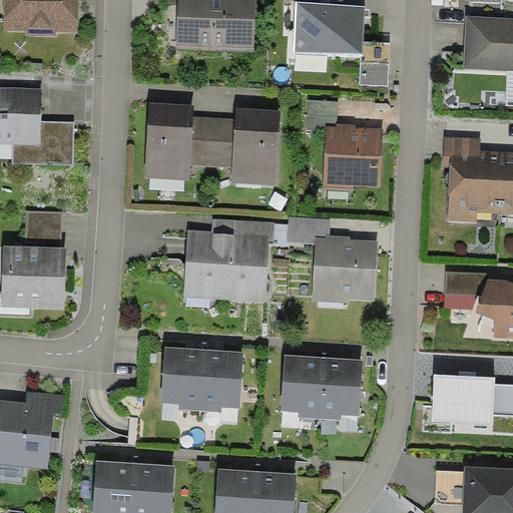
[(77,33),(78,0),(3,0),(3,30),(25,31),(25,36),(57,37),(57,32),(77,33)]
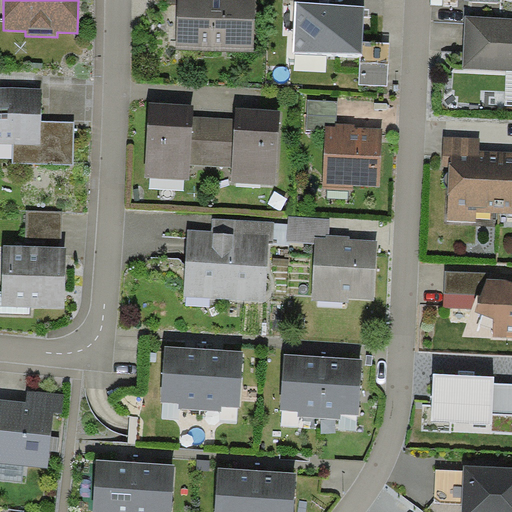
[(178,0),(178,4),(176,49),(255,51),(256,0),(178,0)]
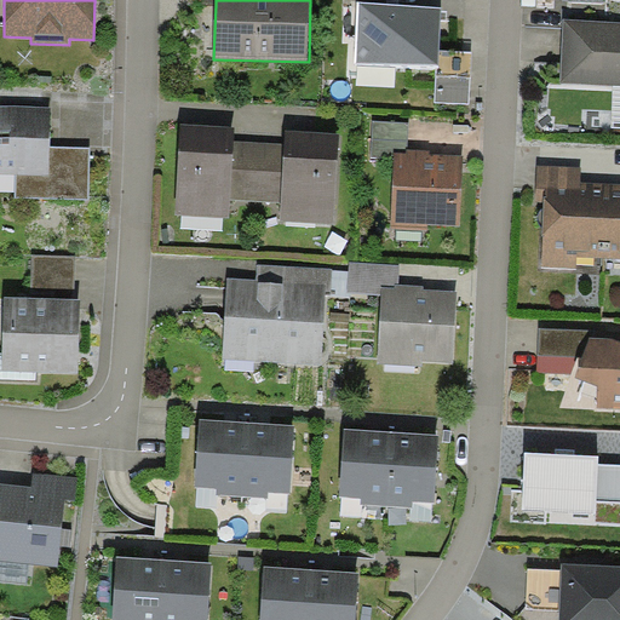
[(442,7),(359,1),(356,62),(437,64),(438,64),(440,50),(442,7)]
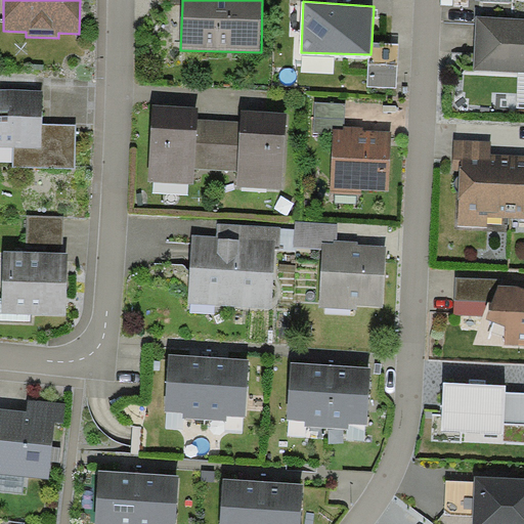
[(523,17),(476,16),(474,71),(519,73),(523,72),(523,17)]
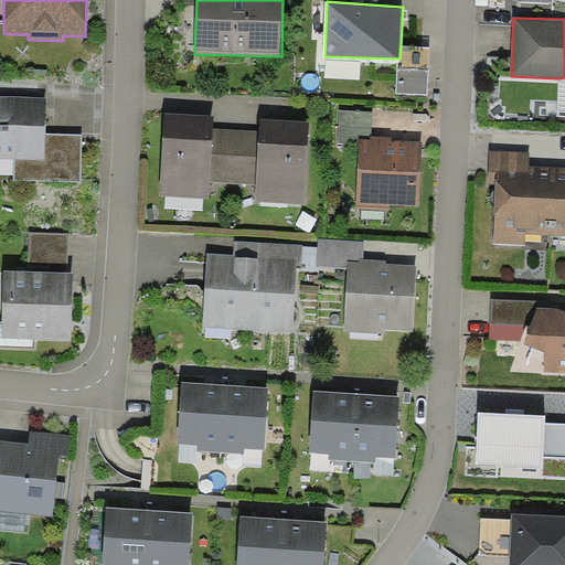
[(430,48),(401,45),(400,59),(398,59),(396,94),(428,95),(430,48)]
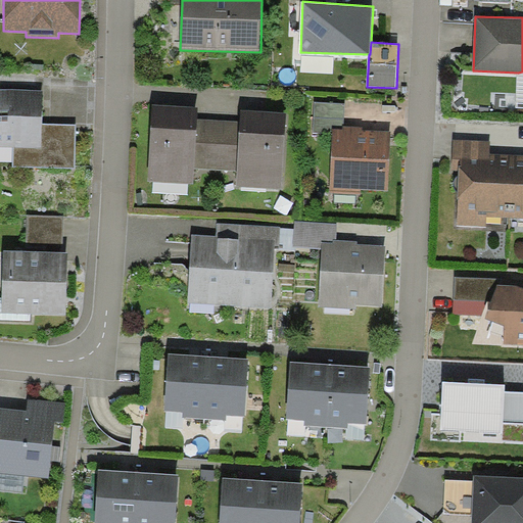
[(43,90),(0,88),(0,145),(13,146),(13,168),(76,169),(77,125),(42,124),(43,90)]
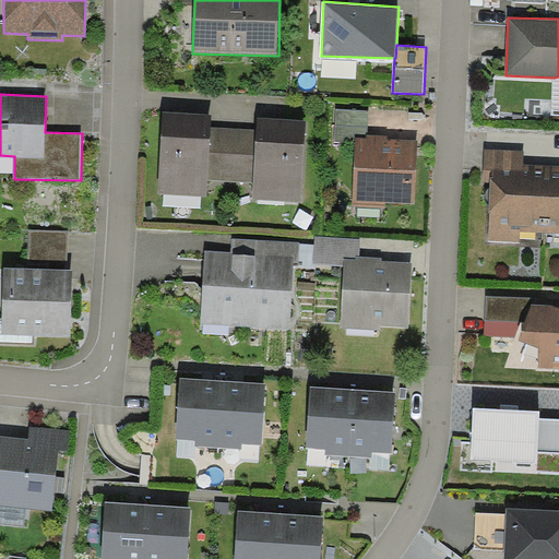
[(369,110),(336,109),(335,142),(355,142),(355,138),(367,138),(367,135),(368,135),(369,110)]
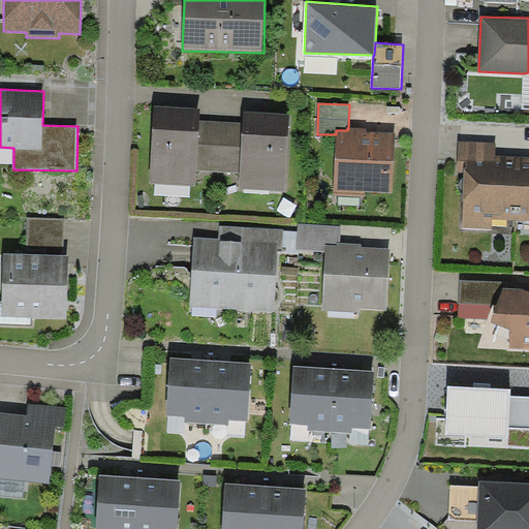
[(200,109),(154,105),(149,183),(195,186),(197,169),(200,121),(200,109)]
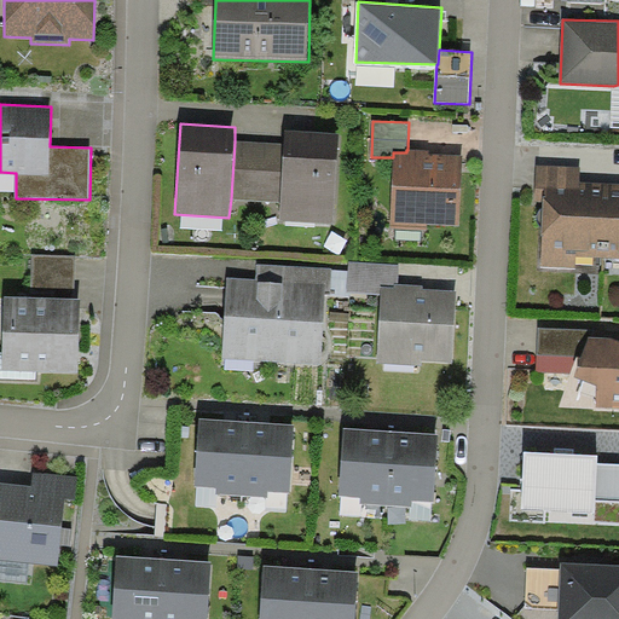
[(339,133),(285,129),(284,144),(281,202),(279,220),(334,224),(339,133)]
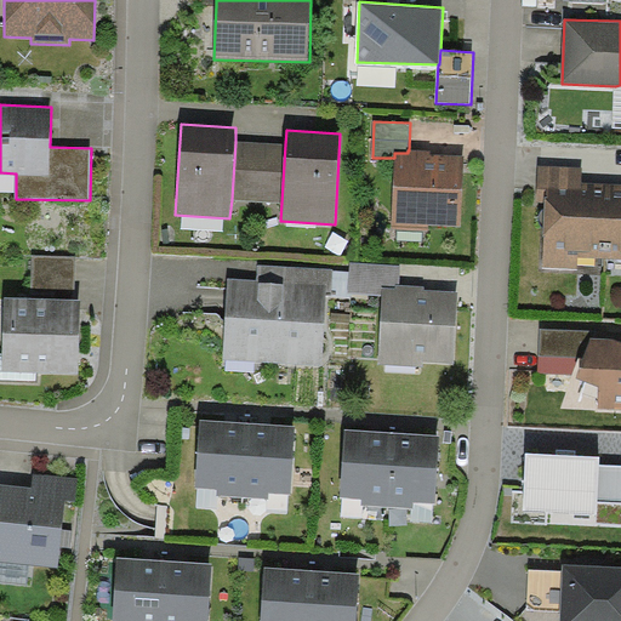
[(281,203),(285,144),(235,142),(232,199),(281,203)]
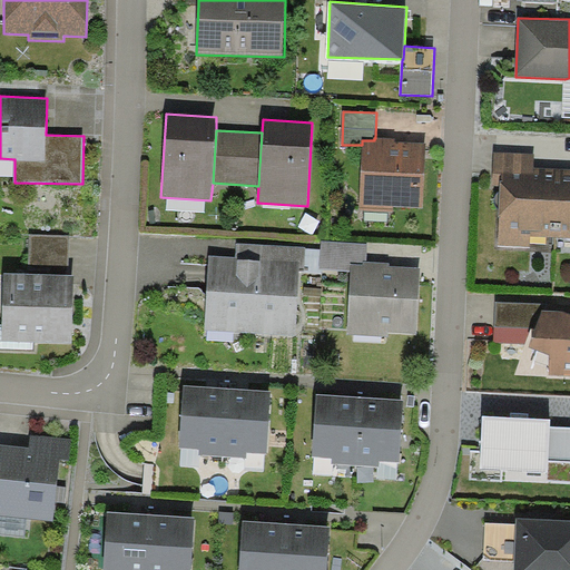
[(374,140),(362,140),(362,145),(360,210),(393,212),(394,206),(423,207),(426,143),(395,141),(395,138),(375,138),(374,138),(374,140)]
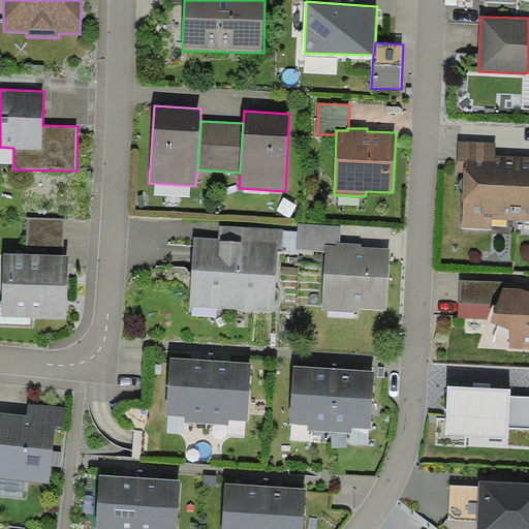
[(497,156),(497,143),(459,141),(457,172),(464,173),(465,160),(496,162),(497,156)]
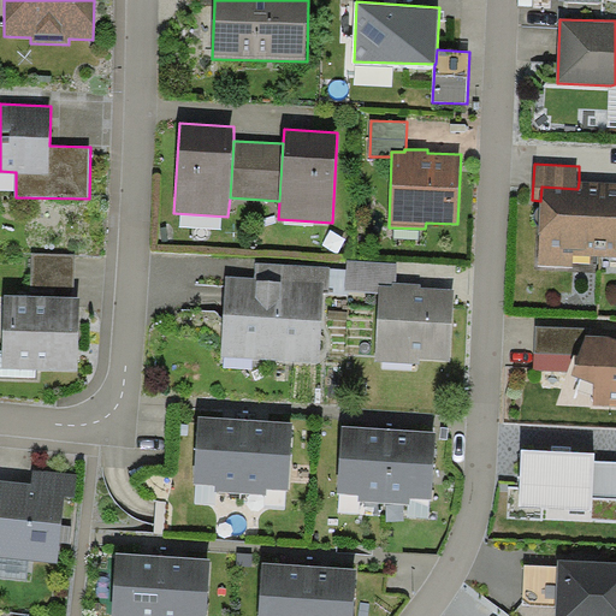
[(574,255),(600,256),(604,183),(579,182),(578,189),(542,187),(540,201),(538,266),(574,267),(574,255)]
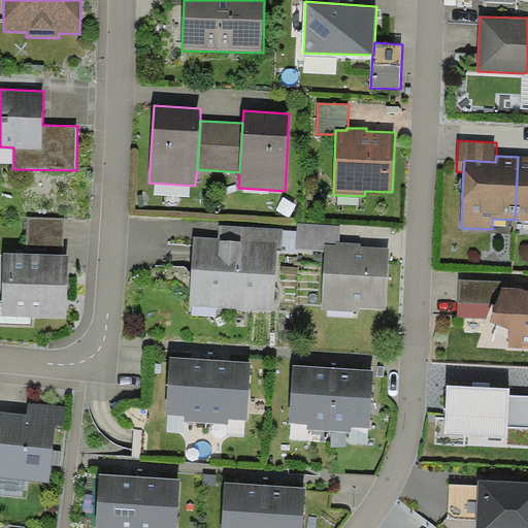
[(527,157),(518,157),(515,220),(527,220),(527,157)]
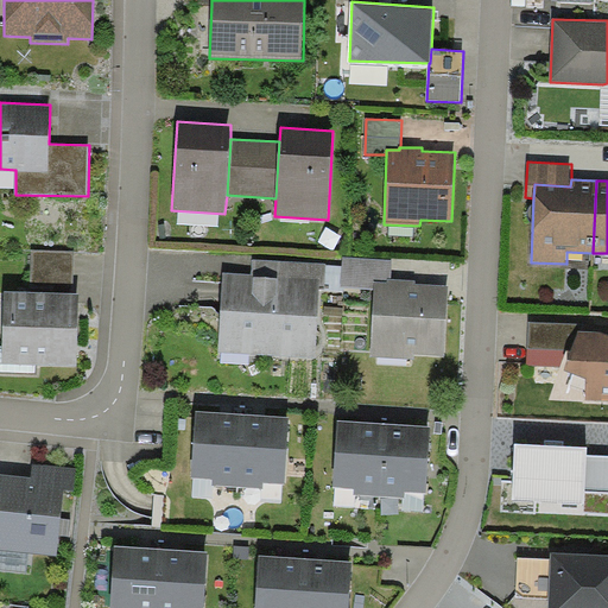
[(32,251),(31,292),(73,292),(73,252),(32,251)]
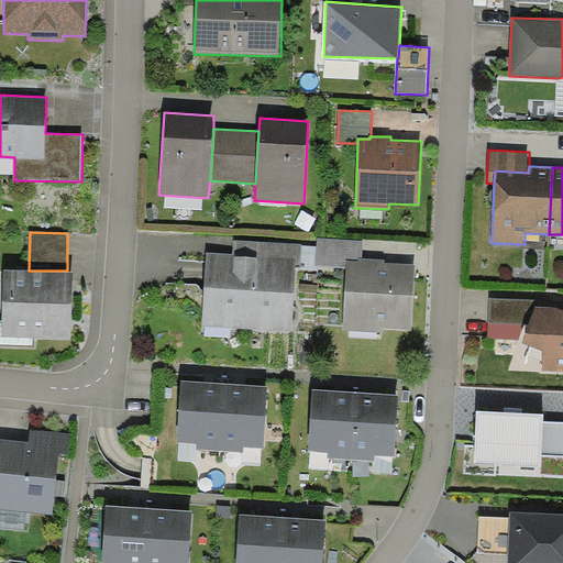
[(363,240),(318,238),(316,265),(346,267),(348,261),(359,262),(359,257),(362,258),(363,240)]
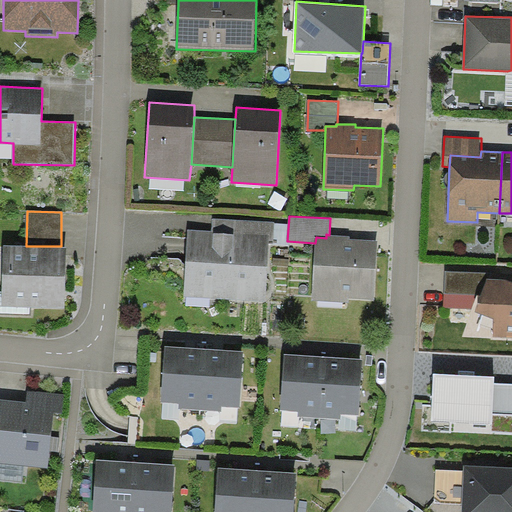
[(212,231),(188,229),(184,296),(266,301),(269,242),(273,243),(274,222),(213,218),(212,231)]
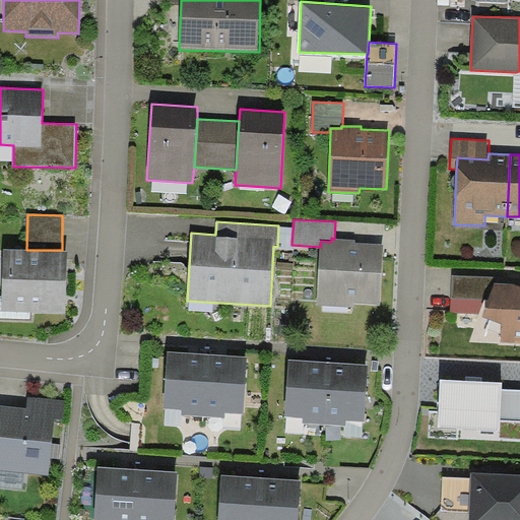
[(331,242),(321,241),(320,247),(317,305),(354,307),(355,304),(381,305),(384,245),(356,243),(356,240),(334,239),(331,238),(331,242)]
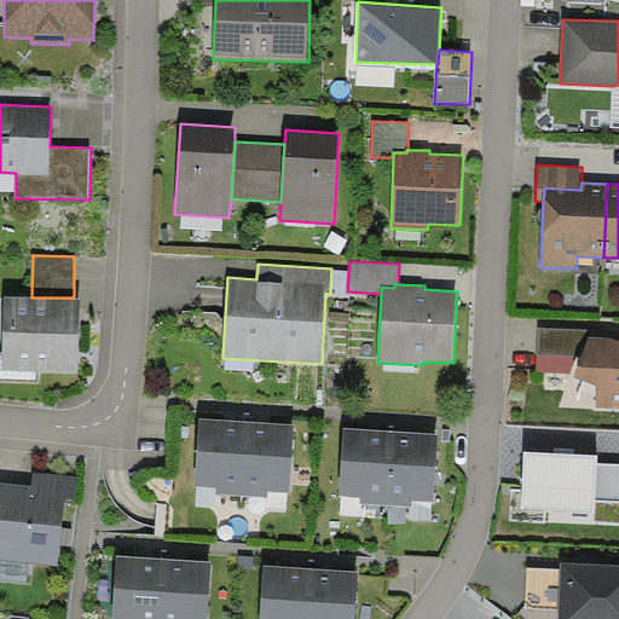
[(32,298),(5,296),(3,371),(79,374),(81,299),(74,298),(32,298)]
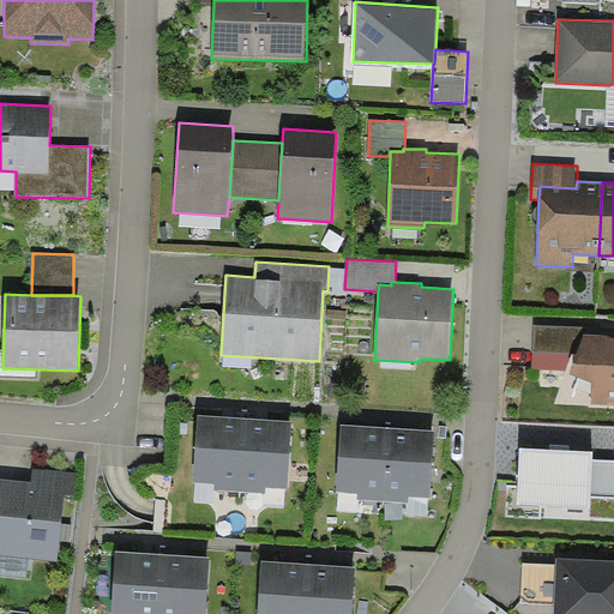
[(584,327),(534,325),(533,353),(572,353),(577,354),(584,333),(584,327)]
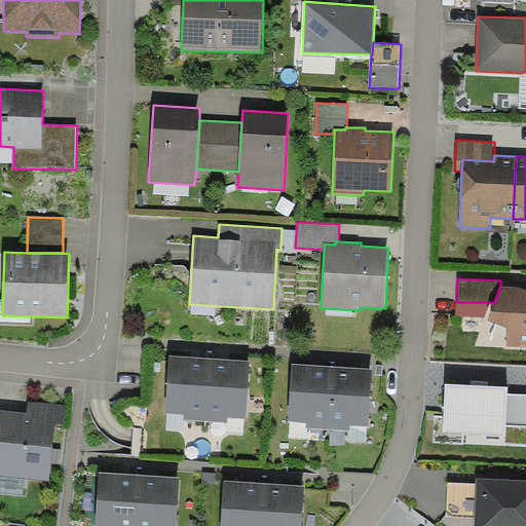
[(494,303),(489,320),(508,327),(506,346),(525,346),(525,289),(518,287),(500,286),(494,303)]
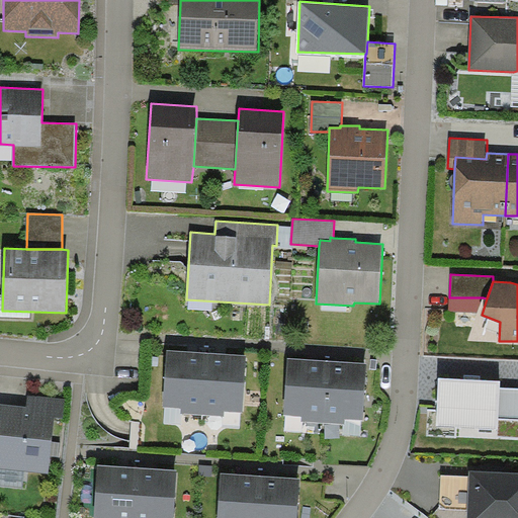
[(477,313),(483,297),(449,297),(449,312),(477,313)]
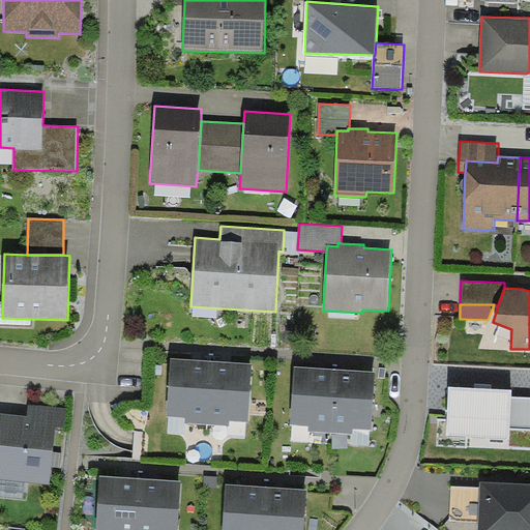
[(207,423),(211,360),(171,358),(168,416),(185,418),(185,422),(207,423)]
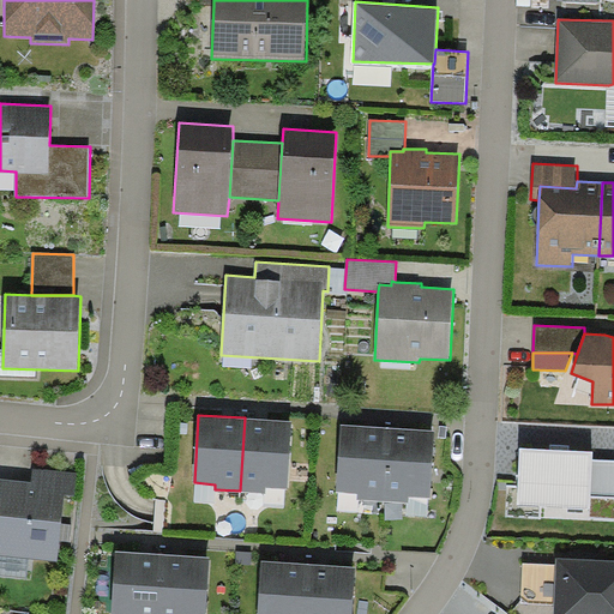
[(293,421),(245,417),(240,491),(265,493),(266,487),(288,488),(293,421)]
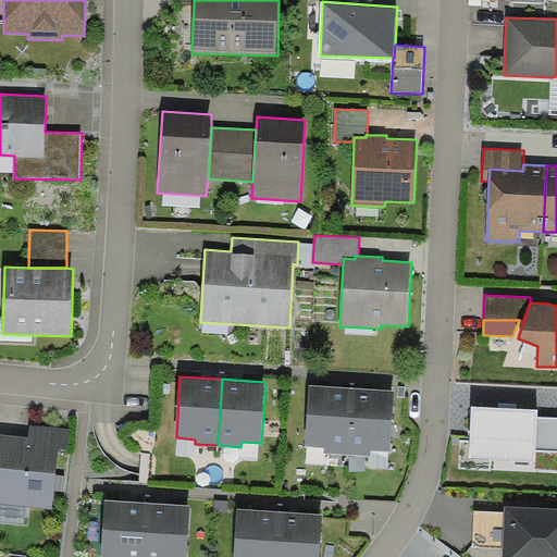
[(348,454),(353,387),(310,385),(307,446),(326,448),(325,453),(348,454)]
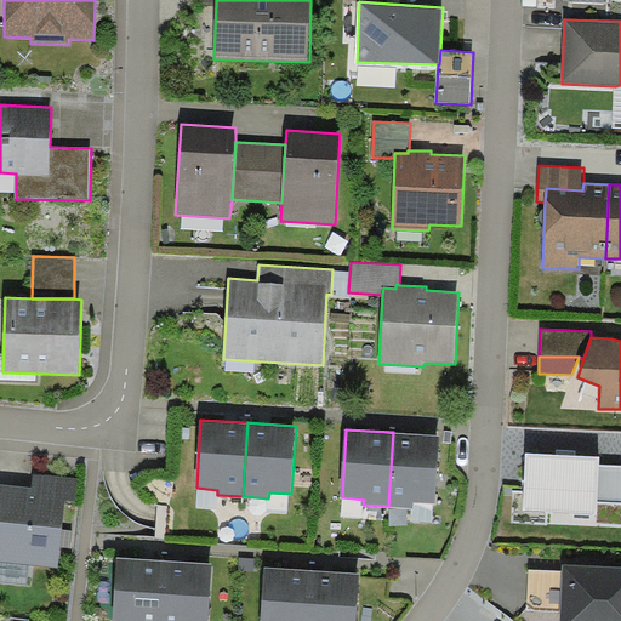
[(442,436),(393,432),(388,506),(414,508),(415,502),(437,503),(442,436)]
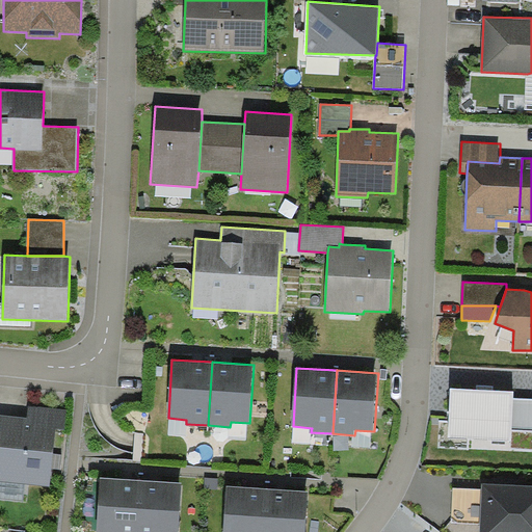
[(513,392),(451,389),(448,437),(511,441),(512,429),(531,430),(531,399),(513,398),(513,392)]
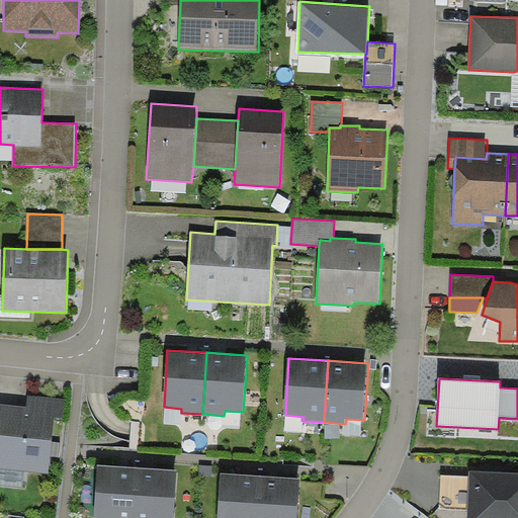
[(65,400),(28,396),(27,406),(0,403),(0,468),(50,475),(56,418),(63,418),(65,400)]
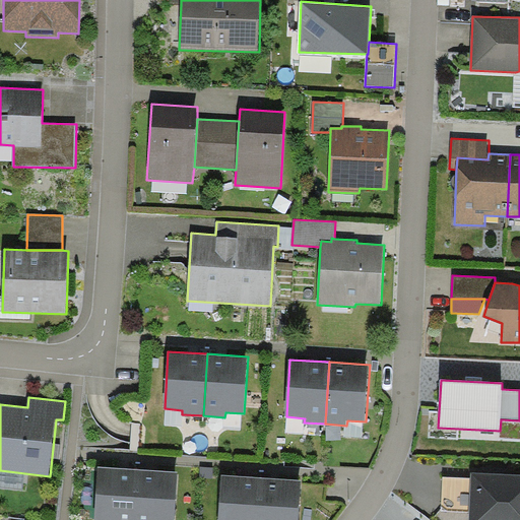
[(133,519),(137,469),(99,467),(94,519),(133,519)]
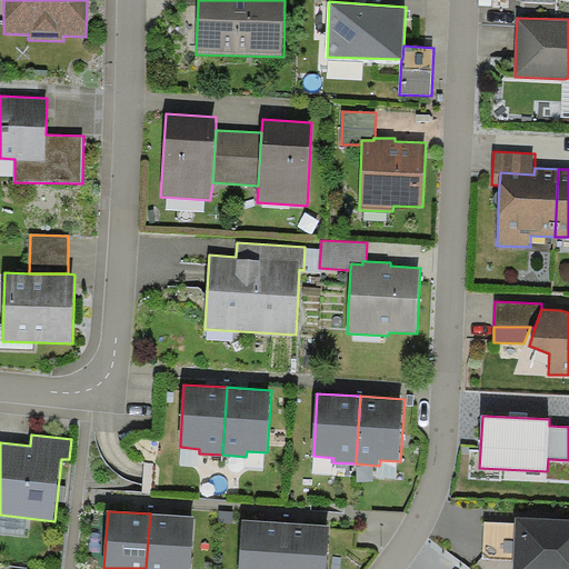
[(190,568),(195,517),(150,513),(146,568),(190,568)]
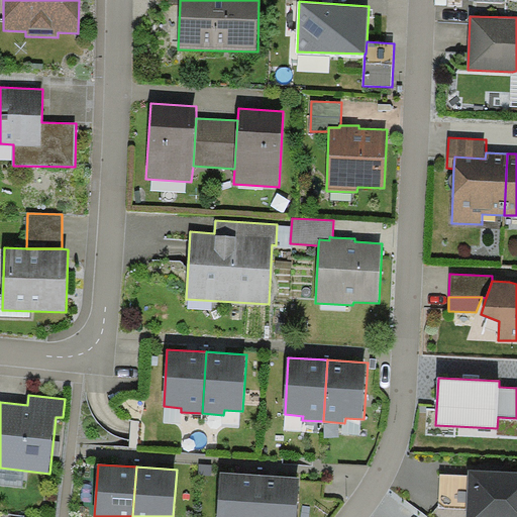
[(516,516),(516,472),(469,470),(469,476),(468,509),(467,516),(516,516)]
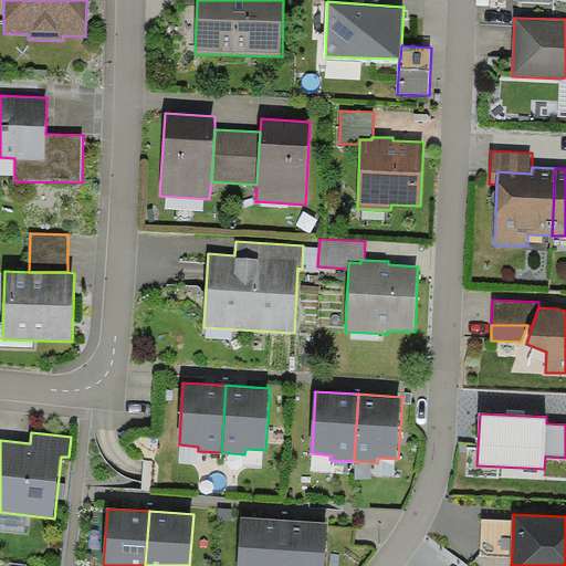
[(281,565),(284,520),(242,516),(238,565),(281,565)]
